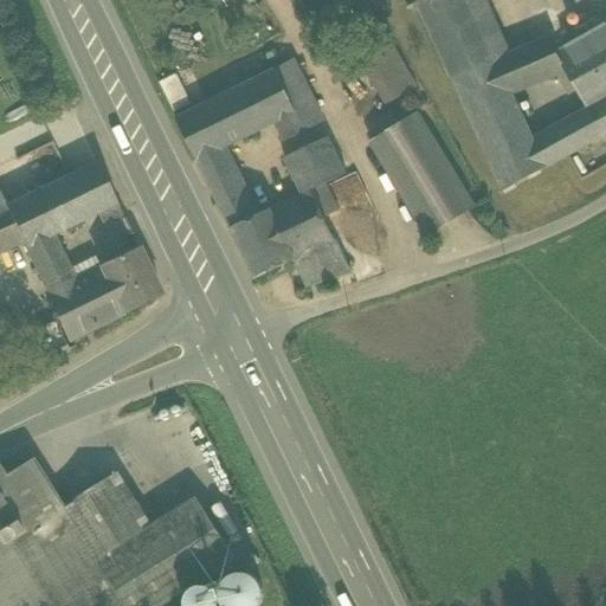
[(469,116),(514,97),(513,94),(528,86),(514,53),(510,55),(485,0),(420,0),(417,1),(469,116)]
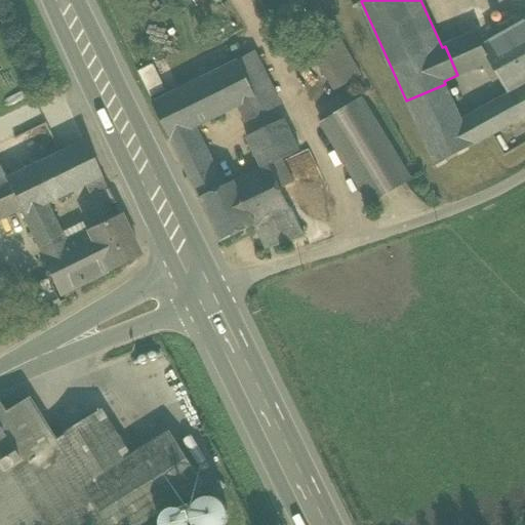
[(489,63),(490,64),(517,48),(524,61),(524,22),(482,47),(490,62),(489,63)]
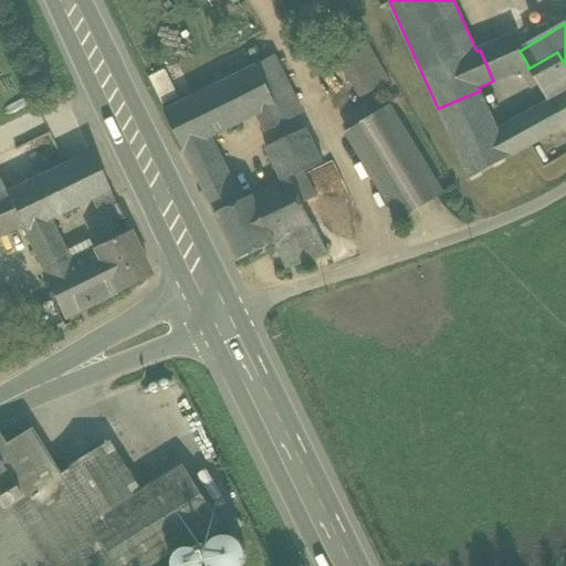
[(511,74),(527,67),(528,66),(520,51),(512,35),(494,44),(511,74)]
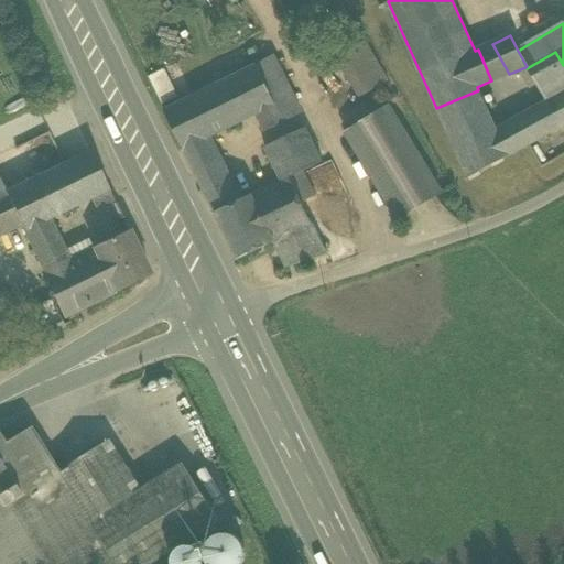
[(358,97),(389,84),(373,46),(342,60),(358,97)]
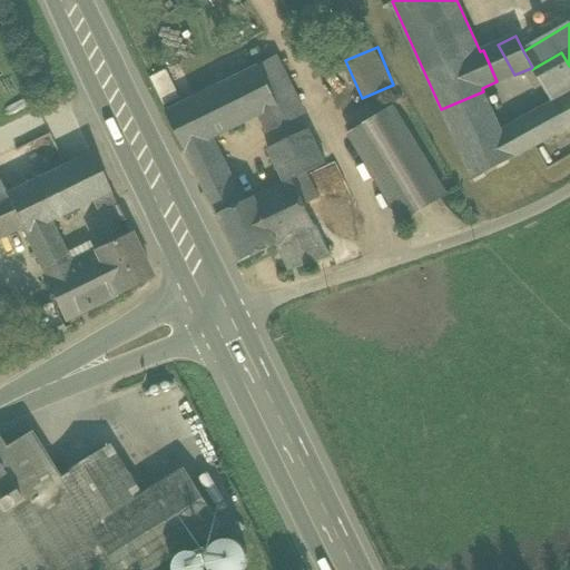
[(501,131),(514,157),(569,127),(569,66),(561,52),(532,69),(552,104),(501,131)]
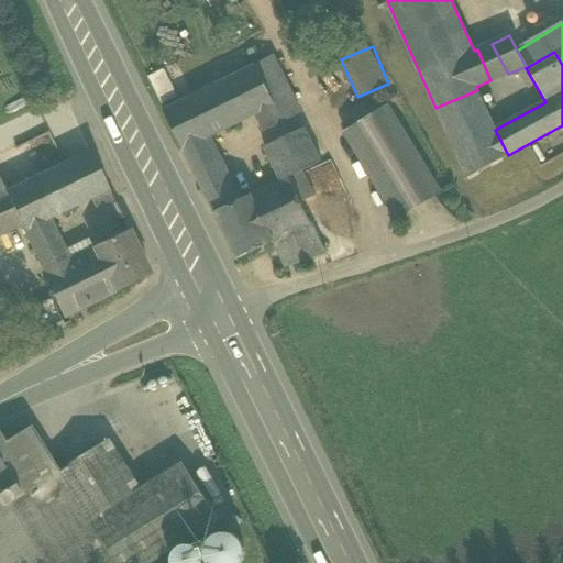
[(163,109),(195,174),(217,163),(206,140),(256,116),(264,133),(301,114),(273,56),(163,109)]
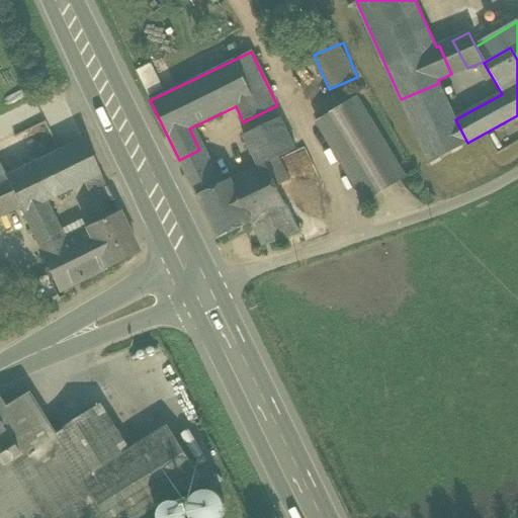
[(401,99),(429,165),(467,143),(455,119),(439,83),(401,99)]
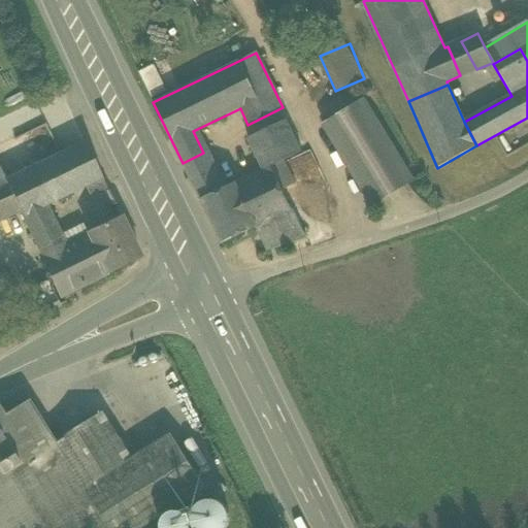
[(364,100),(327,125),(371,204),(411,182),(364,100)]
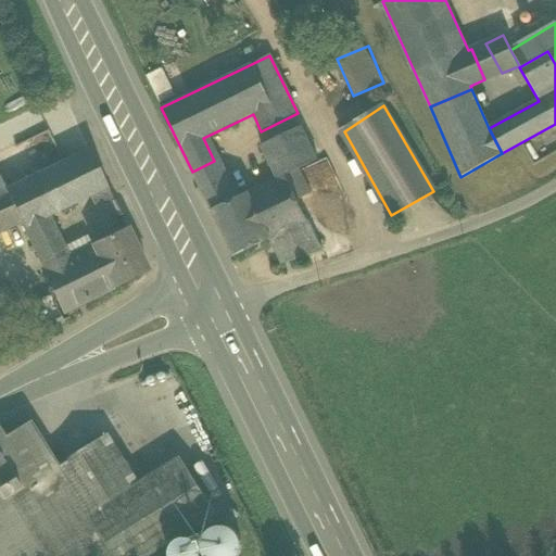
[(277,178),(247,193),(269,239),(282,264),(323,252),(294,194),(308,188),(299,168),(317,160),(301,126),(261,146),(277,178)]
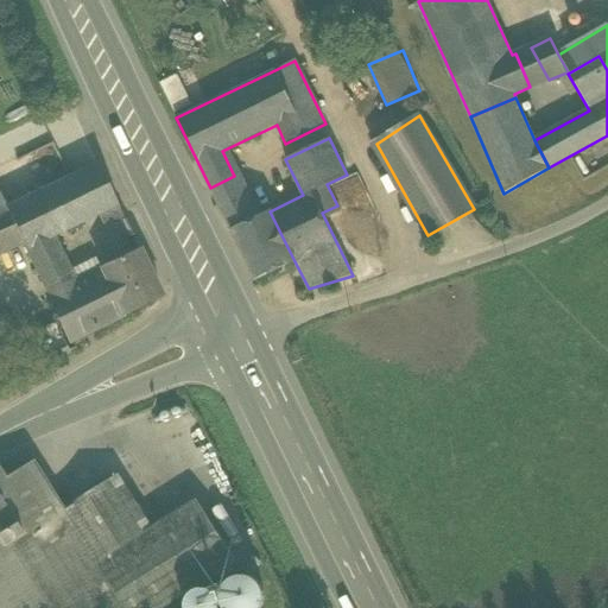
[(54,143),(0,164),(0,179),(8,201),(68,176),(54,143)]
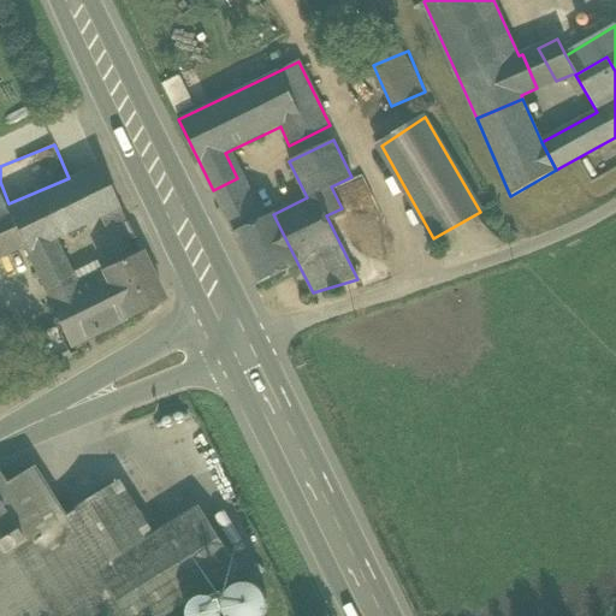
[(99,217),(118,208),(96,166),(63,182),(83,225),(99,217)]
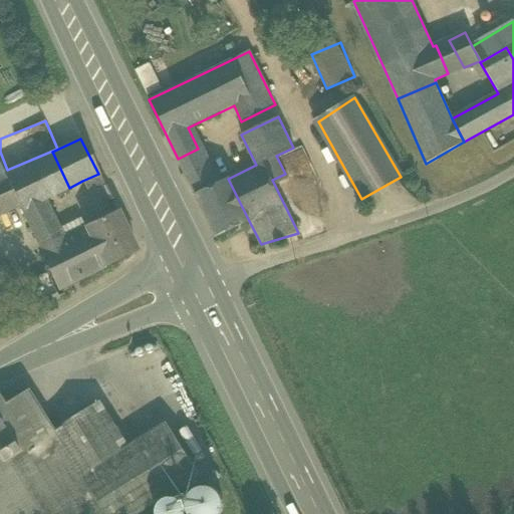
[(69,188),(52,152),(4,176),(17,204),(40,250),(63,238),(44,200),(69,188)]
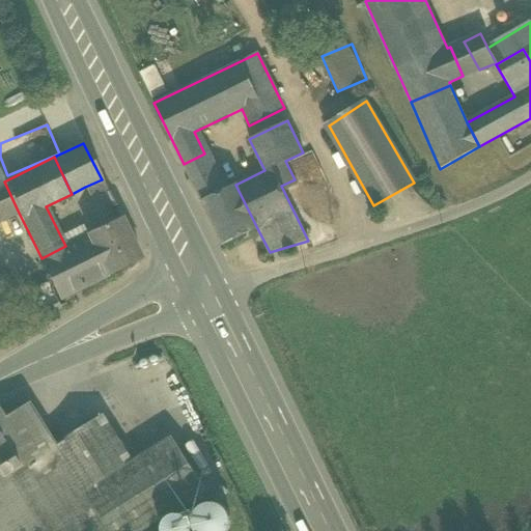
[(224,245),(257,228),(235,185),(223,190),(212,166),(190,177),(224,245)]
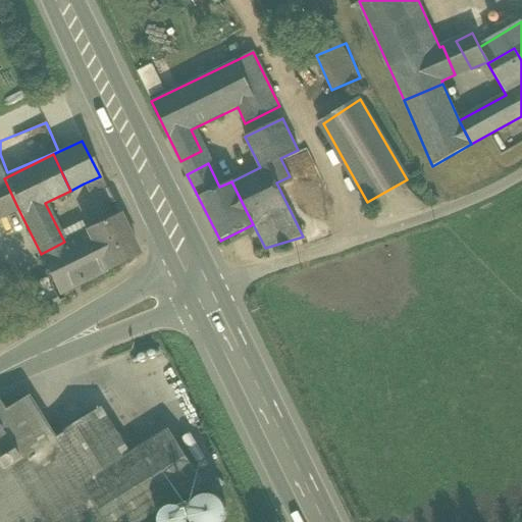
[(100,176),(84,184),(90,196),(105,189),(100,176)]
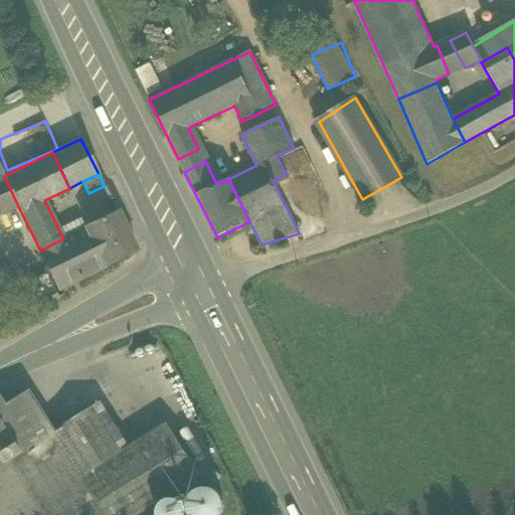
[(4,176),(0,177),(0,212),(17,204),(4,176)]
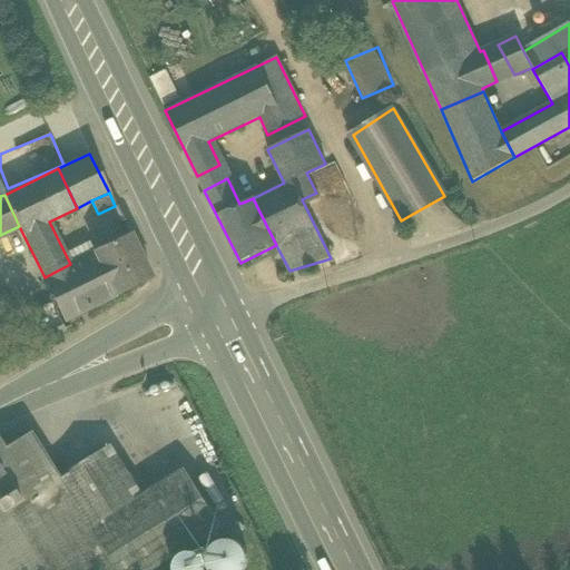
[(94,253),(115,295),(115,296),(151,278),(128,233),(92,251),(94,253)]
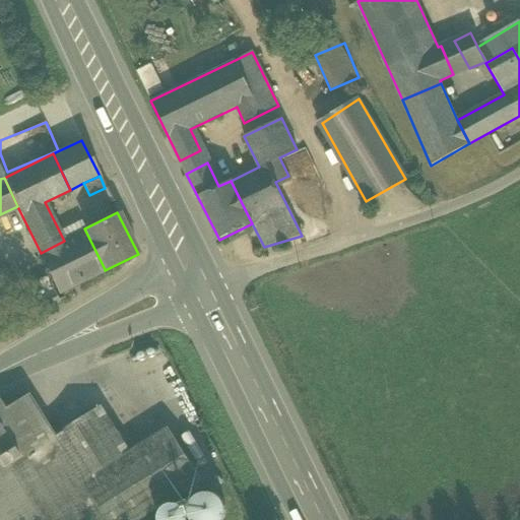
[(105,269),(85,231),(64,241),(41,253),(60,291),(105,269)]
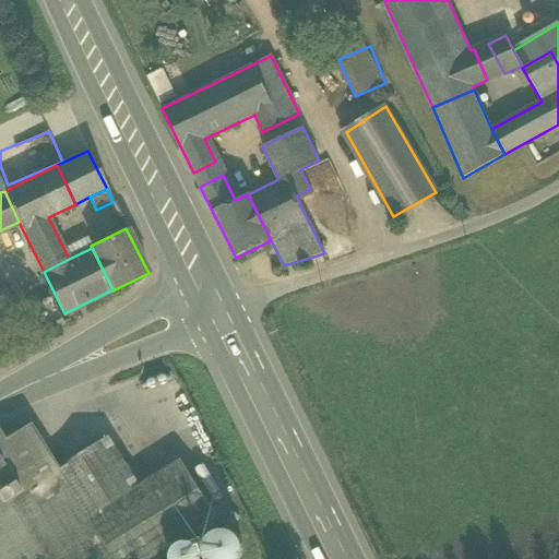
[(0,292),(0,316),(13,308),(3,290),(0,292)]
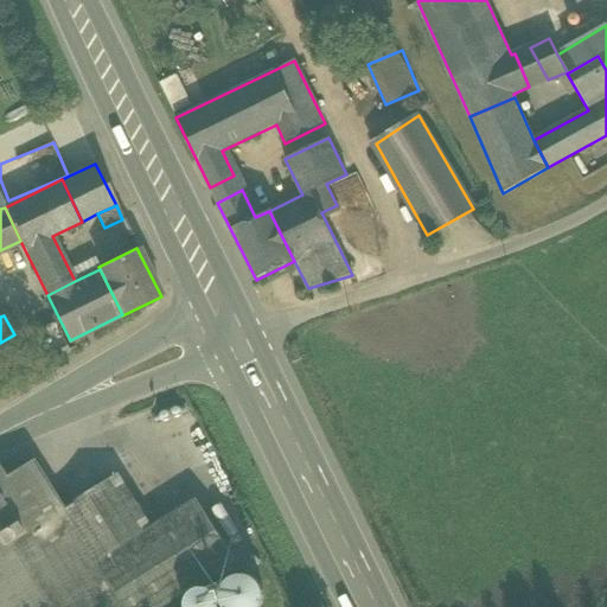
[(68,352),(53,324),(21,339),(36,368),(68,352)]
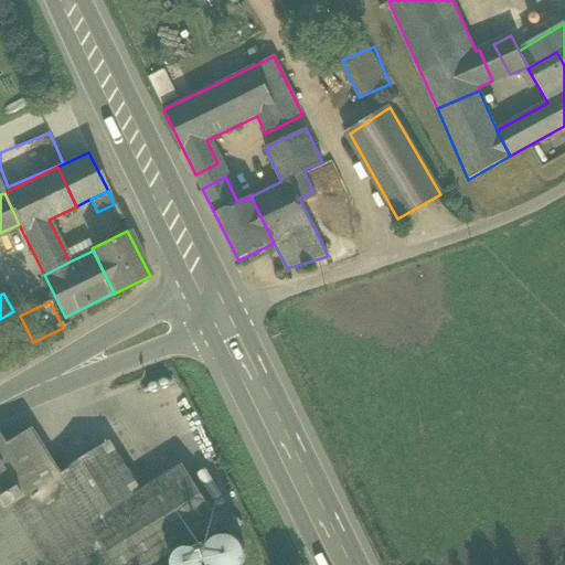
[(0,564),(116,564),(89,523),(59,473),(30,428),(3,445),(0,439),(0,564)]
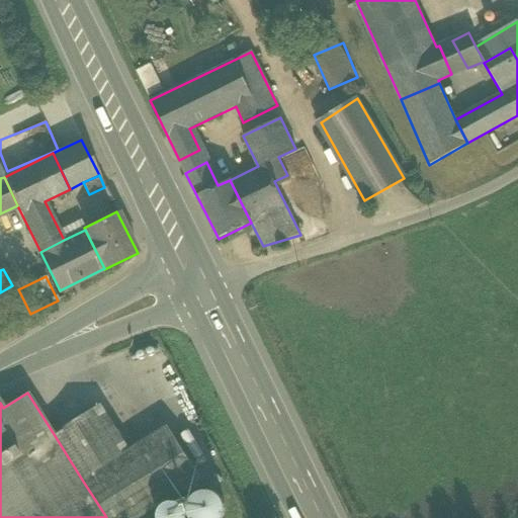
[(54,434),(82,480),(125,451),(96,408),(54,434)]
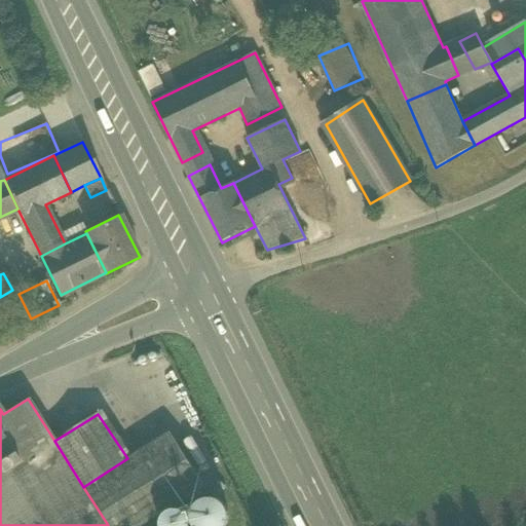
[(128,461),(127,458),(83,487),(108,525),(141,525),(203,486),(172,434),(128,461)]
